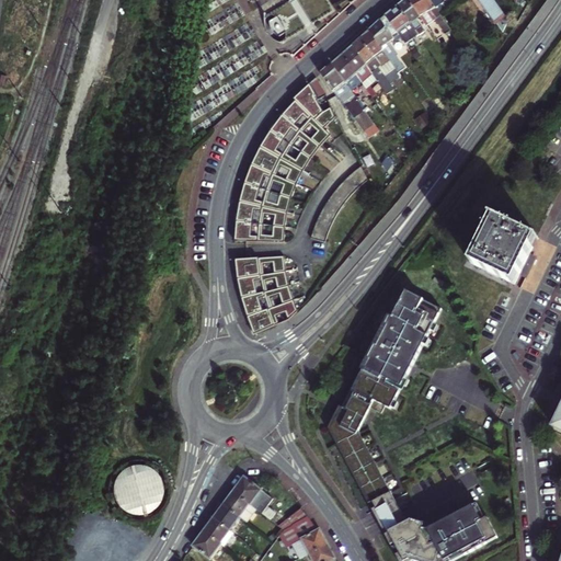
[(278,42),(281,43),(284,43),(336,11),(330,0),(287,0),(264,14),(264,19),(264,24),(266,27),(268,31),(271,35),(273,38),(275,41),(278,42)]
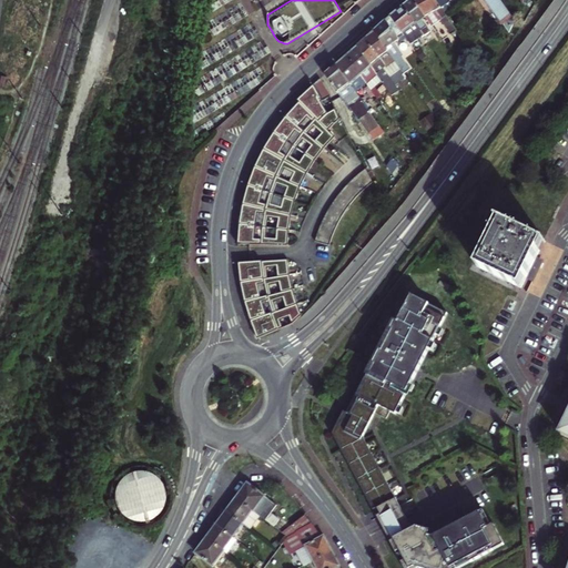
[(411,4),(406,8),(417,23),(419,28),(424,33),(427,37),(432,33),(423,21),(428,17),(416,0),(411,4)]
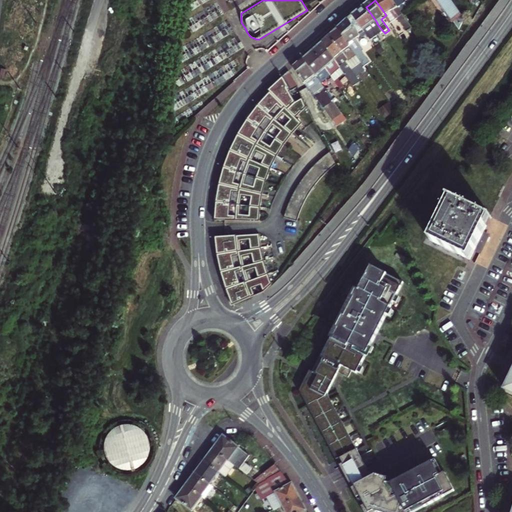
[(374,0),(375,0),(386,15),(391,23),(399,18),(409,31),(414,28),(403,13),(398,6),(396,3),(393,0),(374,0)]
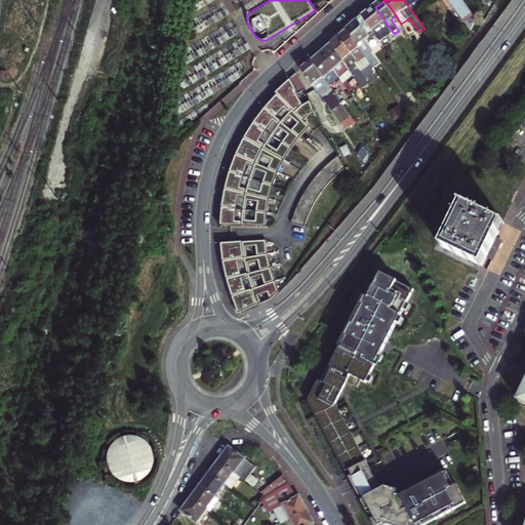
[(450,0),(471,29),(479,15),(476,17),(463,0),(450,0)]
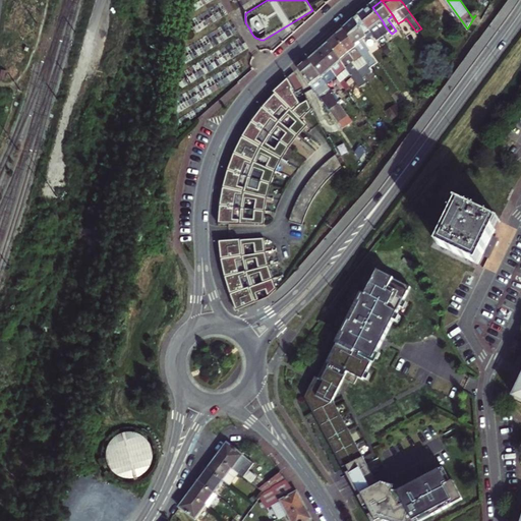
[(460,0),(472,17),(475,15),(464,0),(460,0)]
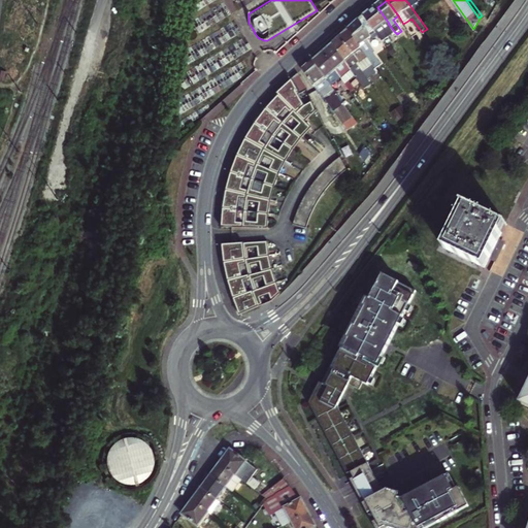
[(365,17),(375,31),(377,34),(383,41),(395,32),(394,31),(390,26),(388,22),(377,7),(371,11),(365,17)]
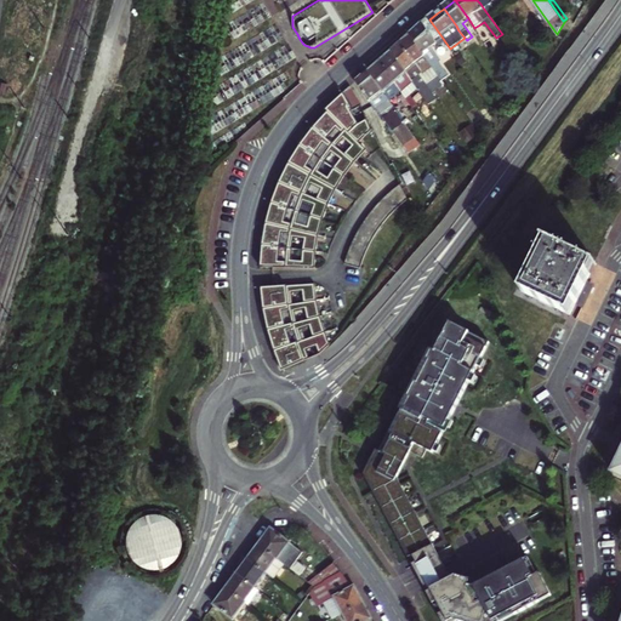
[(431,51),(444,40),(442,36),(429,20),(420,28),(411,35),(426,57),(442,79),(448,74),(431,51)]
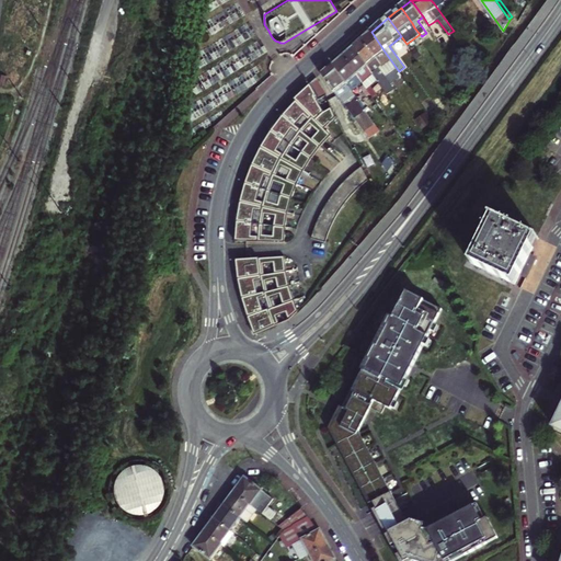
[(367,36),(363,39),(376,58),(385,52),(371,32),(367,36)]
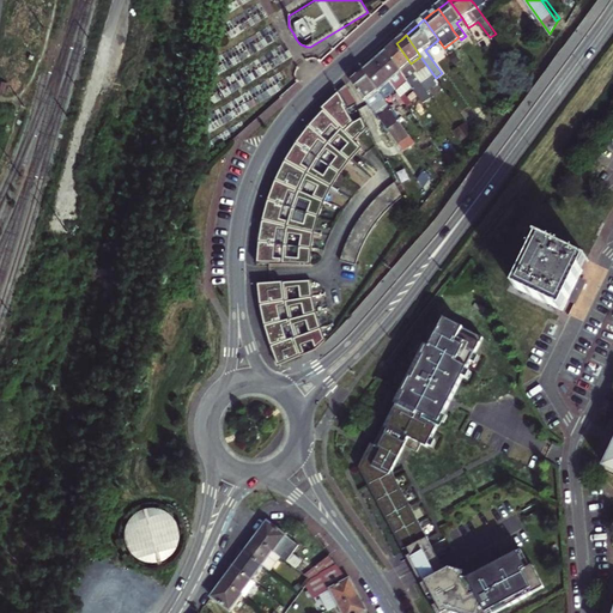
[(392,47),(387,52),(401,71),(411,64),(396,43),(392,47)]
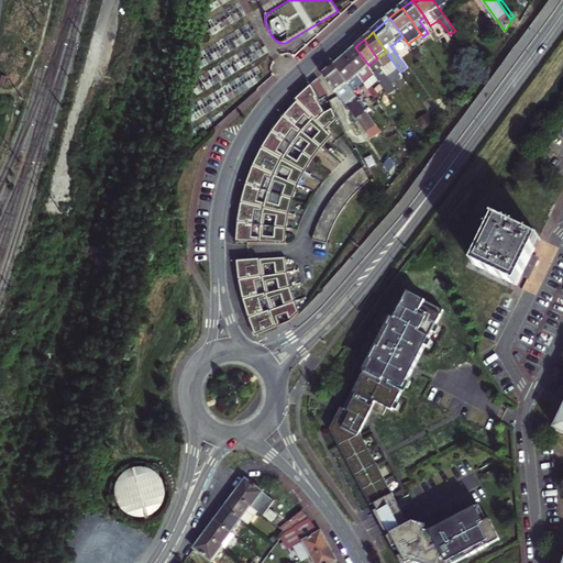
[(360,76),(370,67),(368,65),(355,47),(350,52),(345,56),(360,76)]
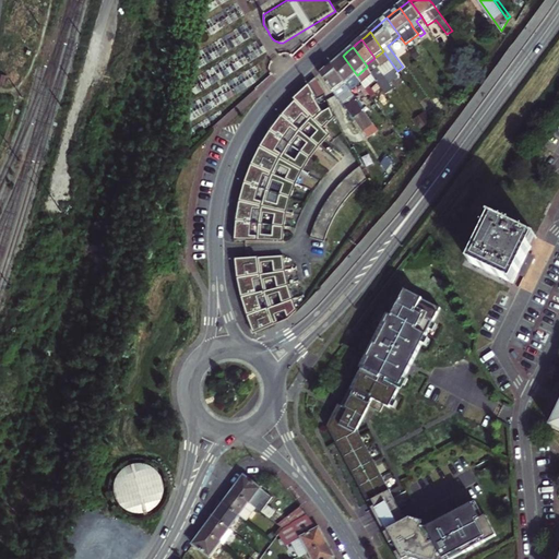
[(337,60),(332,66),(346,84),(353,79),(357,75),(343,56),(337,60)]
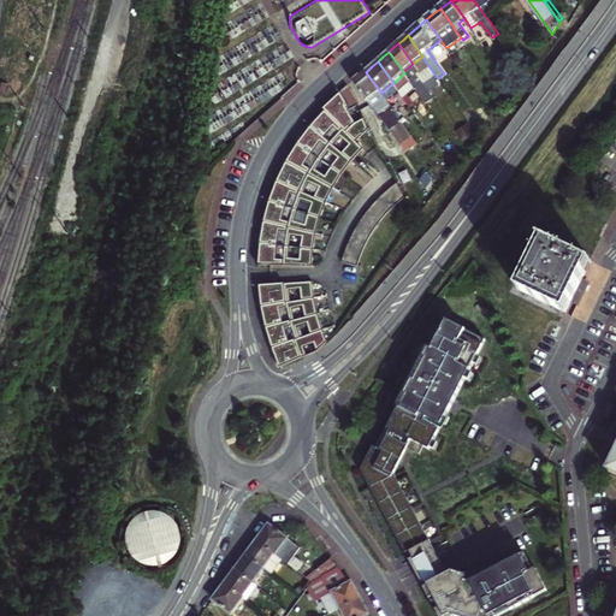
[(404,73),(409,81),(412,78),(419,73),(413,64),(403,71),(404,73)]
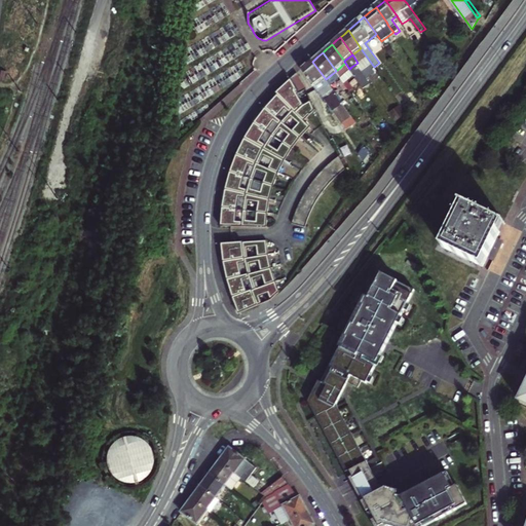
[(326,79),(312,62),(307,66),(302,71),(318,94),(321,92),(327,102),(336,96),(326,79)]
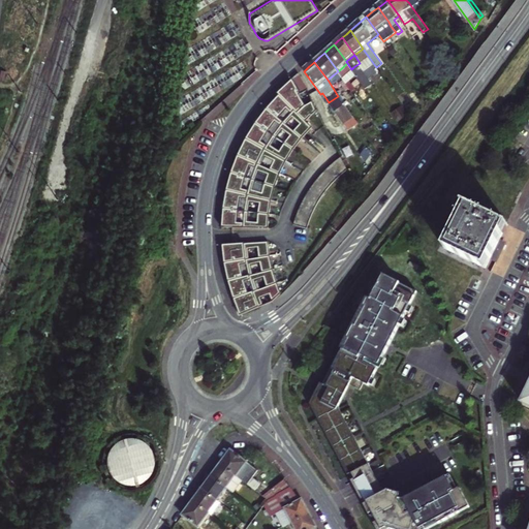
[(353,67),(351,69),(367,90),(371,86),(359,68),(356,70),(353,67)]
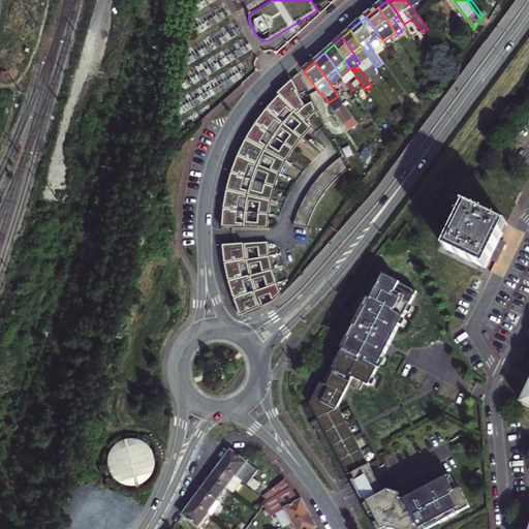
[(338,71),(334,74),(338,82),(342,79),(341,76),(338,71)]
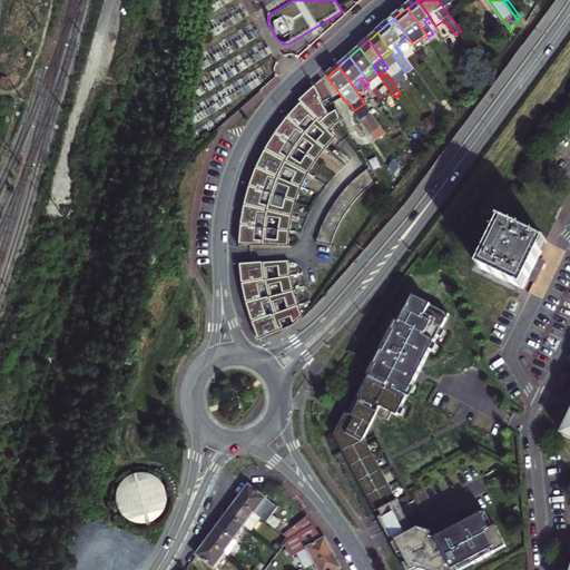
[(376,89),(371,80),(367,82),(369,85),(373,91),(376,89)]
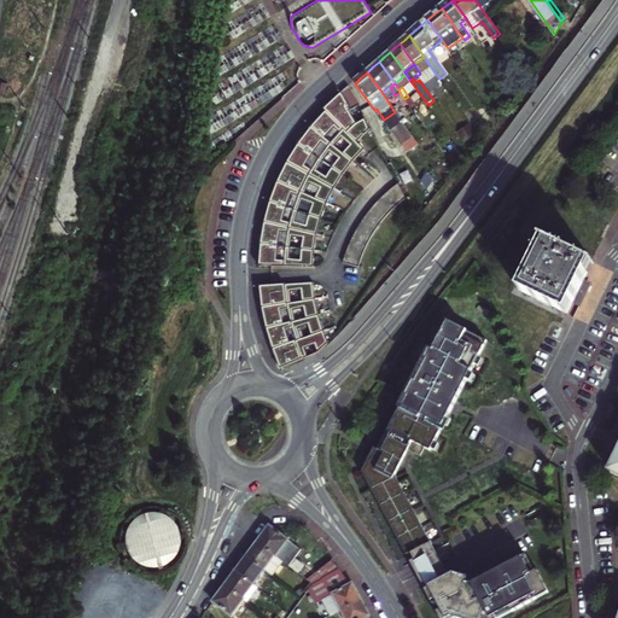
[(342,95),(351,112),(361,106),(349,88),(342,95)]
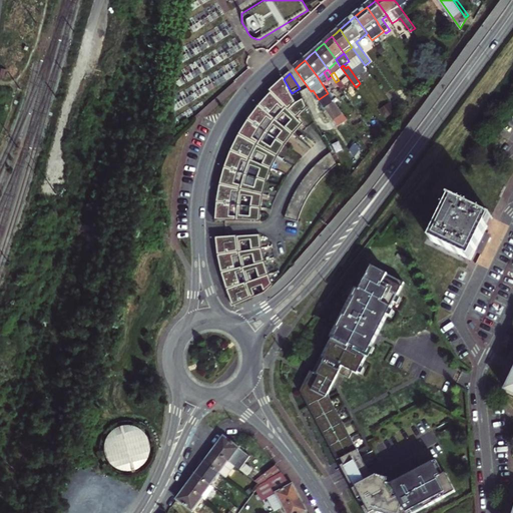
[(337,88),(334,83),(336,82),(332,76),(328,79),(325,81),(332,91),(337,88)]
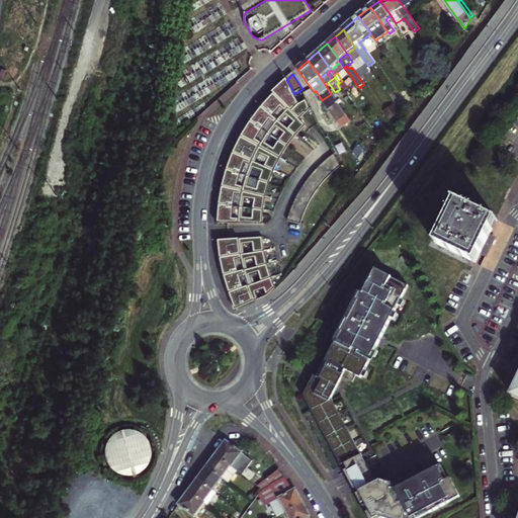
[(218,223),(262,225),(263,218),(264,207),(266,198),(268,188),(271,179),(275,169),(279,161),(284,152),(290,144),(296,136),(303,128),(306,125),(300,118),(311,108),(303,89),(294,94),(286,80),(279,86),(270,92),(271,95),(266,101),(261,106),(253,116),(246,127),(239,139),(236,146),(234,151),(229,163),(225,175),(224,178),(222,188),(220,197),(219,201),(218,214),(218,223)]
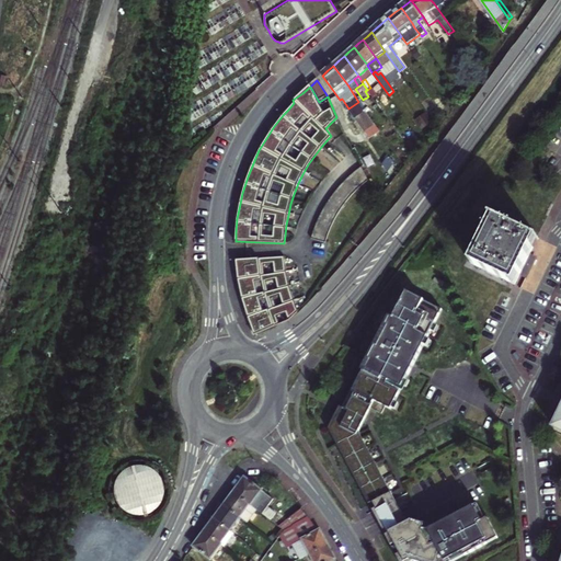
[(381,134),(358,102),(348,109),(353,115),(371,140),(381,134)]
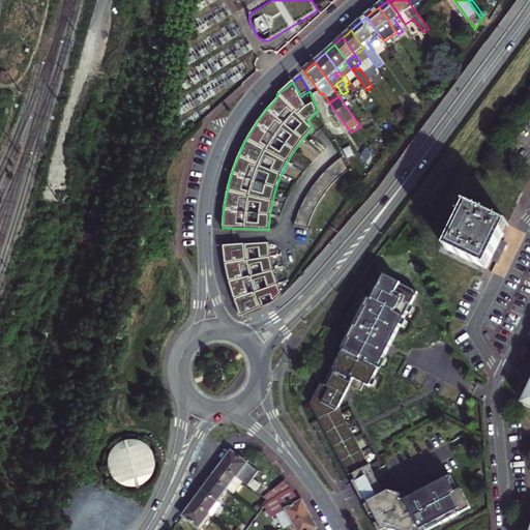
[(350,169),(343,156),(332,165),(326,172),(319,178),(314,186),(308,194),(303,202),(299,210),(297,217),(294,226),(307,230),(311,222),(312,216),(316,209),(320,201),(325,195),(330,187),(335,181),(342,175),(349,170),(350,169)]
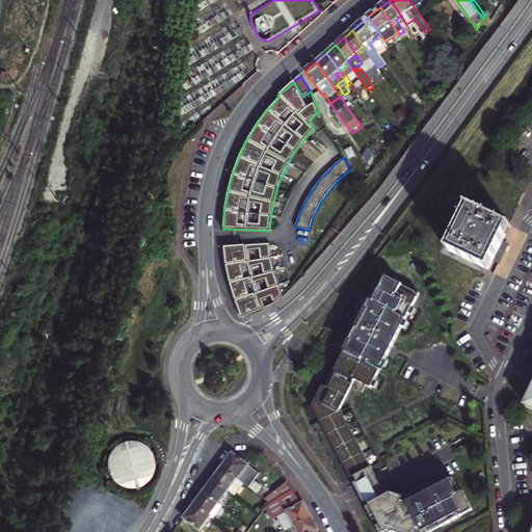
[(498,251),(503,239),(509,224),(470,206),(449,249),(483,265),(489,268),(494,260),(496,256),(498,251)]
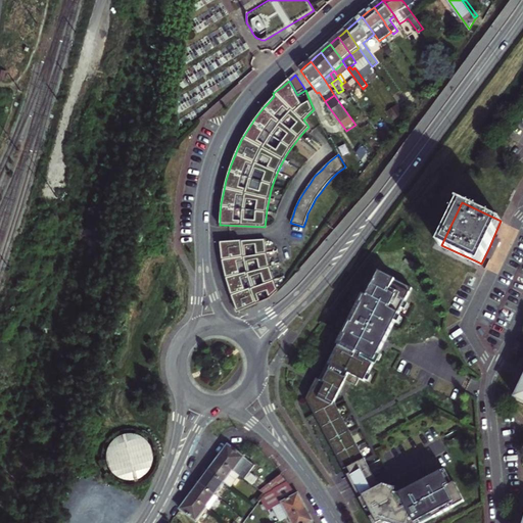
[(500,237),(494,235),(489,247),(494,249),(500,237)]
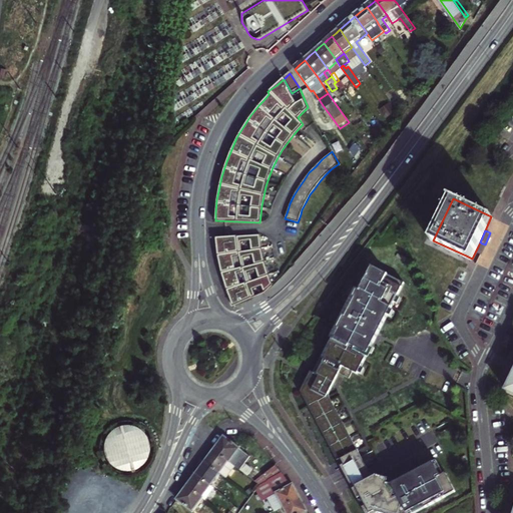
[(262,245),(261,234),(215,237),(216,245),(217,249),(217,254),(219,264),(220,268),(222,277),(224,285),(226,290),(230,302),(233,308),(265,293),(273,285),(269,275),(266,265),(264,255),(262,245)]
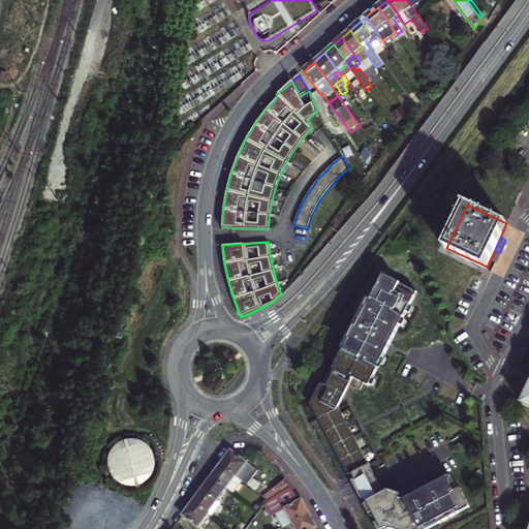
[(361,385),(366,387),(414,294),(377,276),(365,302),(366,303),(362,310),(361,310),(350,330),(351,331),(345,343),(347,344),(345,348),(343,351),(341,350),(337,359),(336,358),(321,385),(320,389),(317,387),(307,407),(315,423),(317,423),(340,410),(350,389),(358,392),(361,385)]
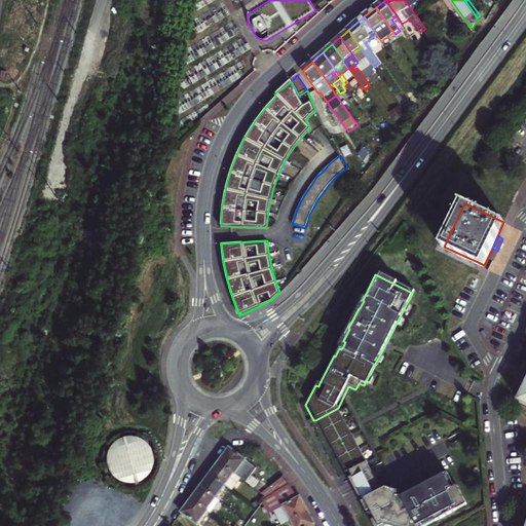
[(338,408),(315,420),(316,422),(318,425),(317,426),(322,435),(323,434),(324,437),(326,440),(325,440),(329,449),(330,448),(332,451),(333,453),(332,454),(337,462),(337,461),(339,464),(340,466),(339,467),(344,476),(347,474),(368,462),(338,408)]
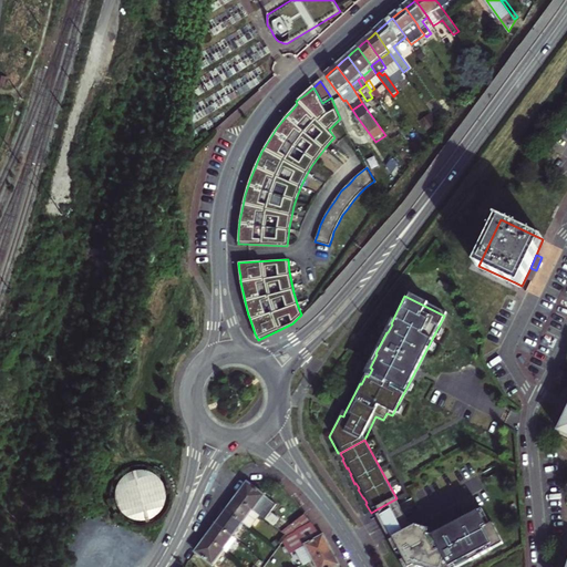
[(117,496),(119,504),(123,511),(129,515),(136,517),(143,517),(151,515),(157,511),(162,504),(163,496),(163,488),(160,482),(154,475),(146,472),(138,472),(132,473),(125,476),(120,483),(117,490),(117,496)]
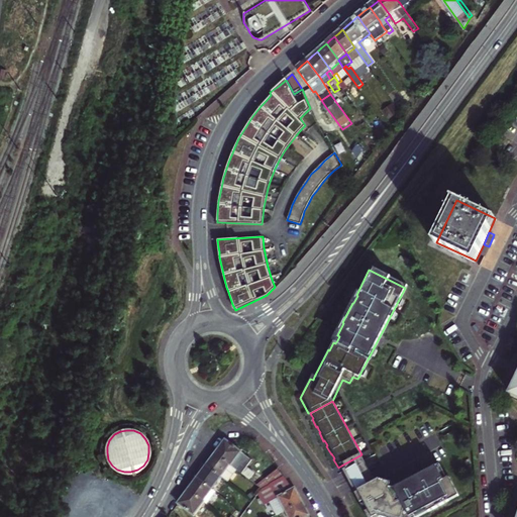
[(216,448),(211,455),(232,471),(237,475),(247,460),(221,442),(216,448)]
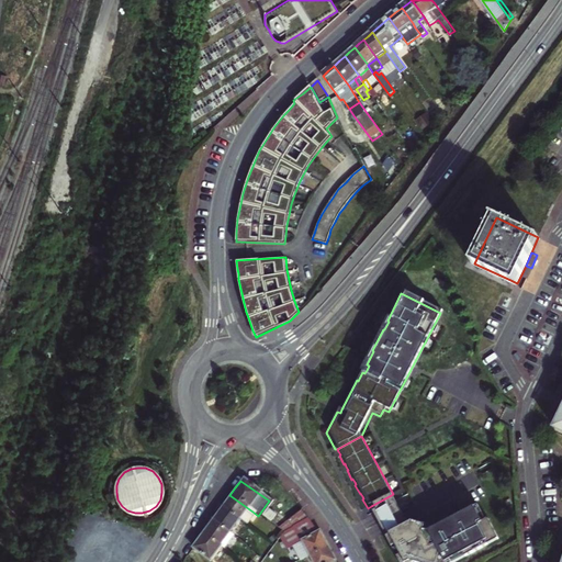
[(475,507),(435,529),(409,524),(393,494),(371,506),(374,510),(375,514),(372,516),(392,553),(395,551),(400,558),(396,560),(396,561),(458,561),(497,541),(486,521),(484,521),(475,507)]
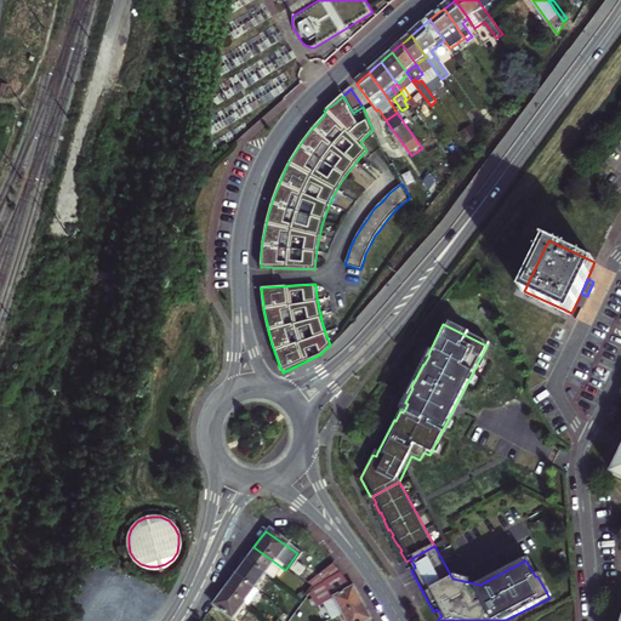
[(279,565),(254,547),(249,554),(243,563),(262,576),(267,580),(279,565)]
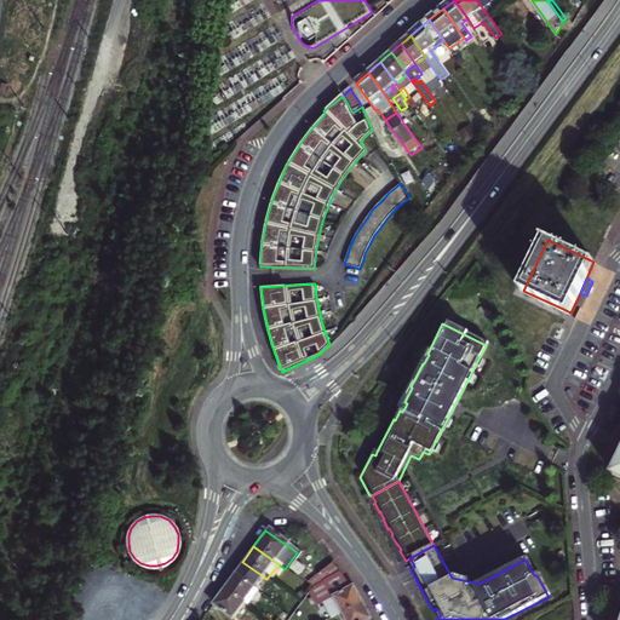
[(251,590),(262,575),(242,562),(239,566),(236,570),(231,577),(251,590)]
